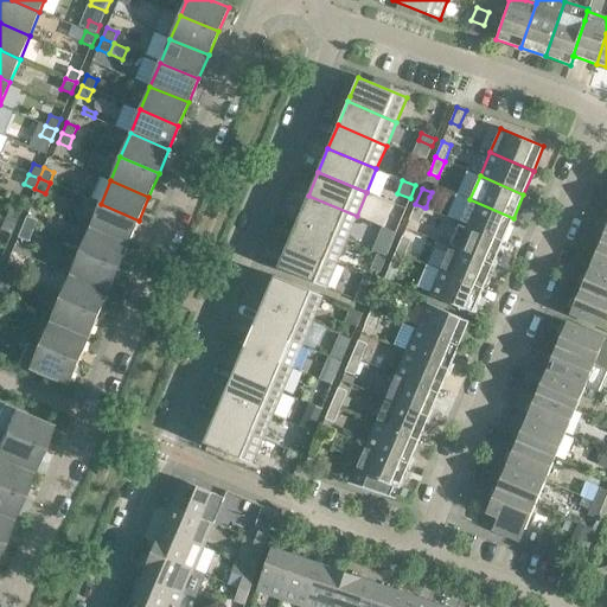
[(357,216),(308,196),(298,219),(346,240),(357,216)]
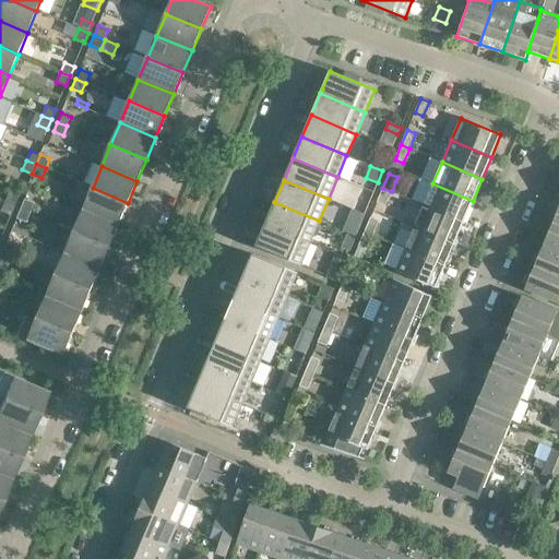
[(395,181),(392,191),(399,194),(403,183),(395,181)]
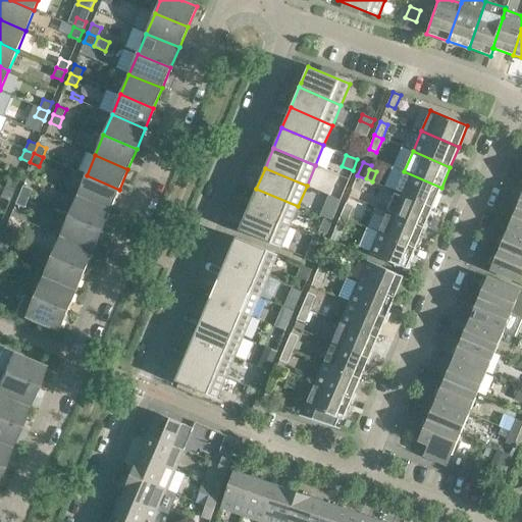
[(441,188),(404,171),(396,192),(432,207),(441,188)]
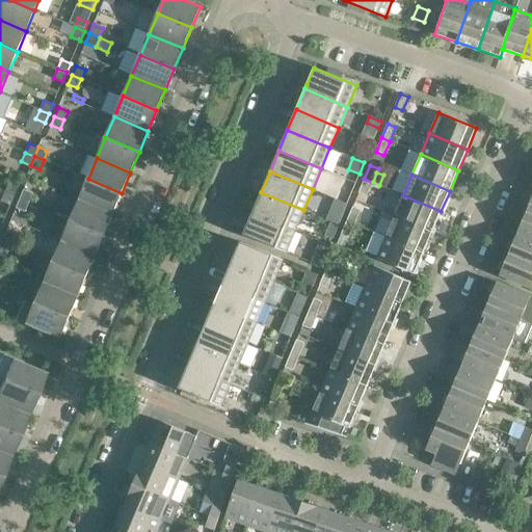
[(122,193),(88,179),(79,200),(112,214),(122,193)]
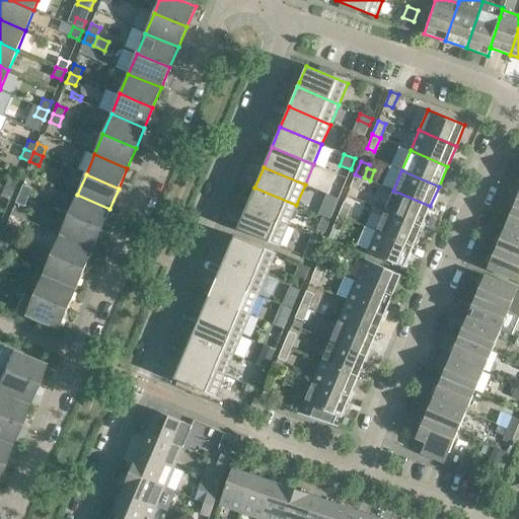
[(363,177),(355,174),(350,189),(357,192),(363,177)]
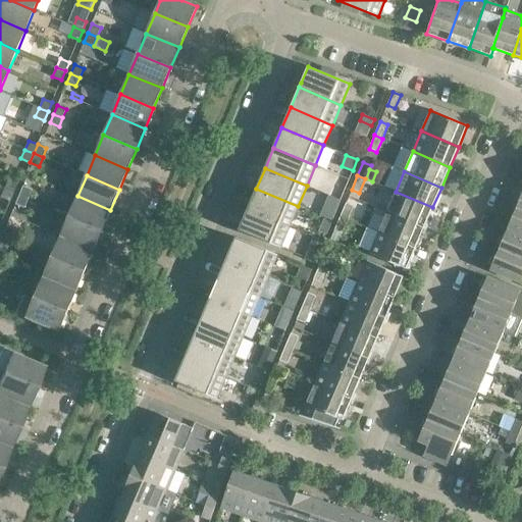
[(337,176),(331,189),(343,194),(349,180),(337,176)]
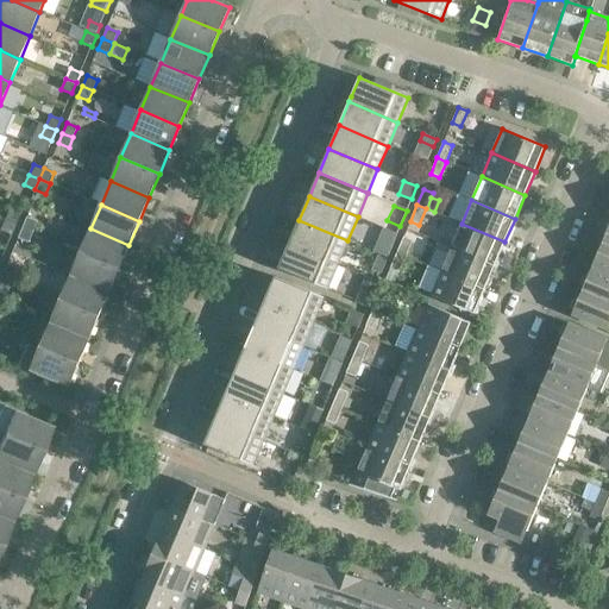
[(10,209),(6,220),(16,225),(20,214),(10,209)]
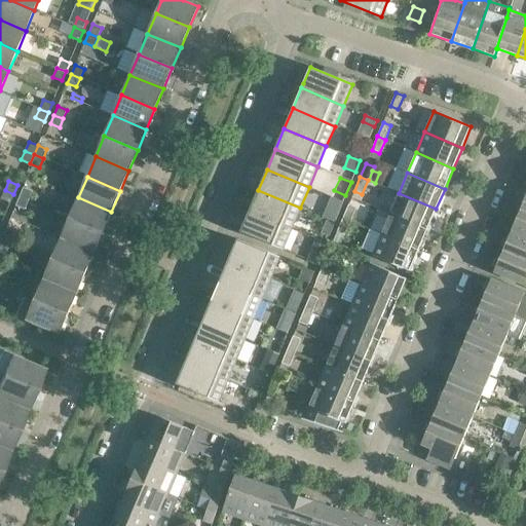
[(32,191),(24,188),(20,196),(29,200),(32,191)]
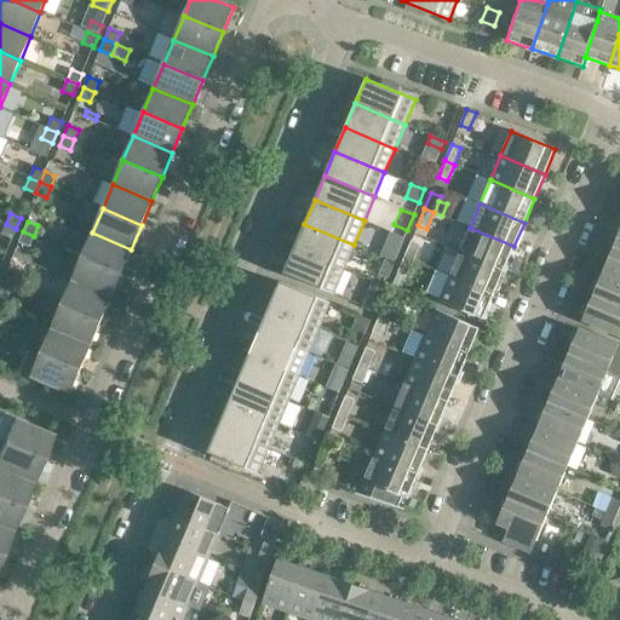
[(16,229),(6,224),(1,235),(12,240),(16,229)]
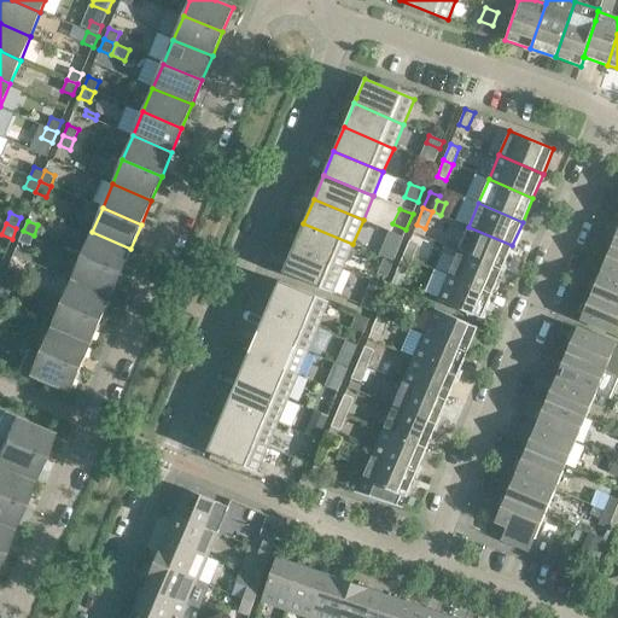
[(353,244),(303,223),(293,248),(343,268),(353,244)]
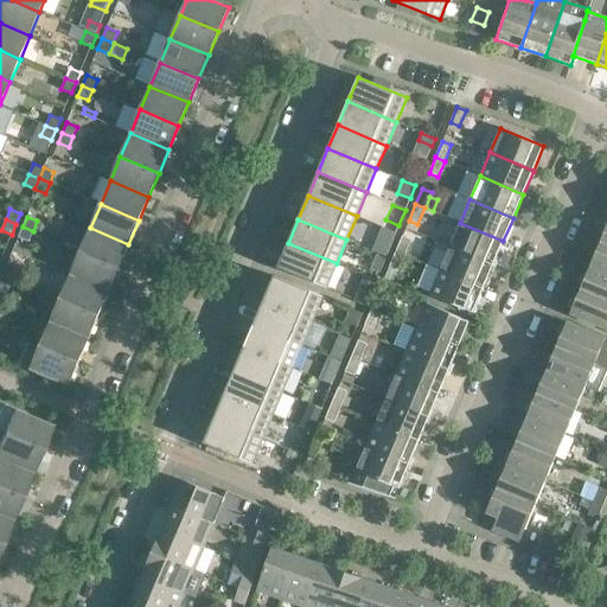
[(503,241),(460,223),(451,247),(493,264),(503,241)]
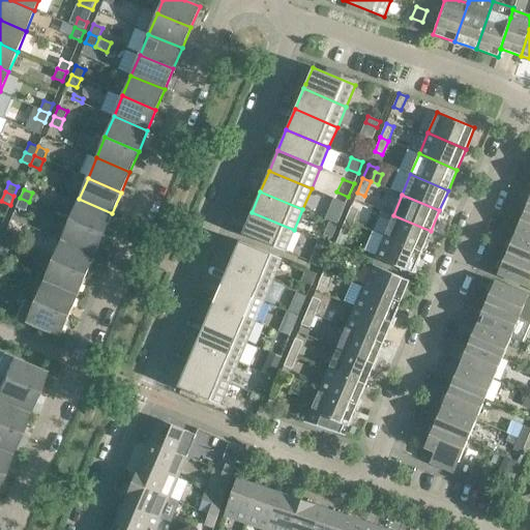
[(29,202),(20,198),(16,207),(25,211),(29,202)]
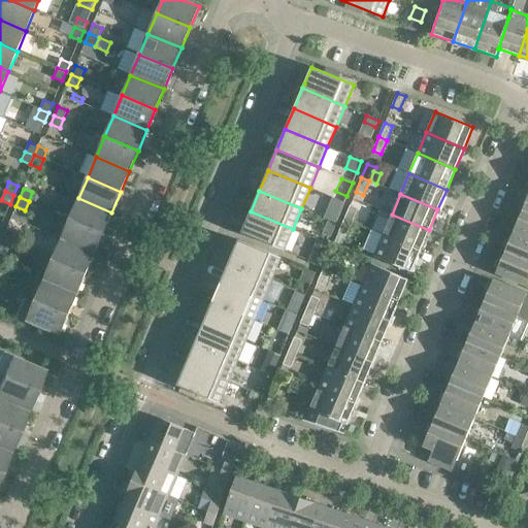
[(111,212),(78,198),(70,219),(103,233),(111,212)]
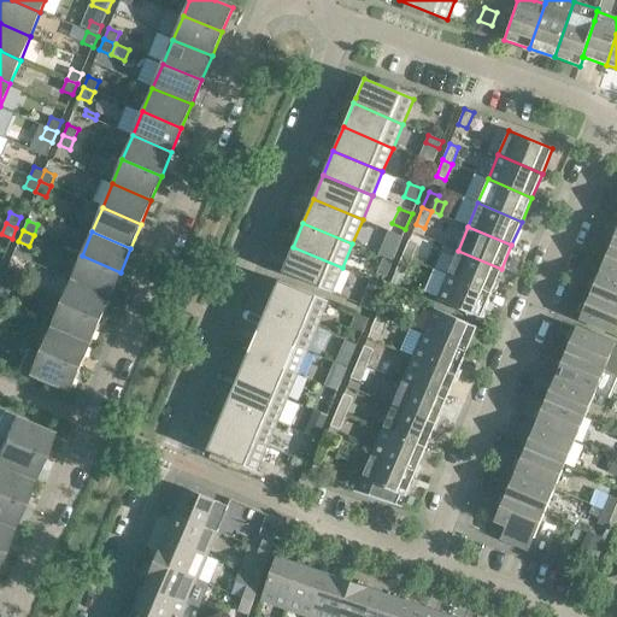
[(418,244),(409,240),(403,256),(411,259),(418,244)]
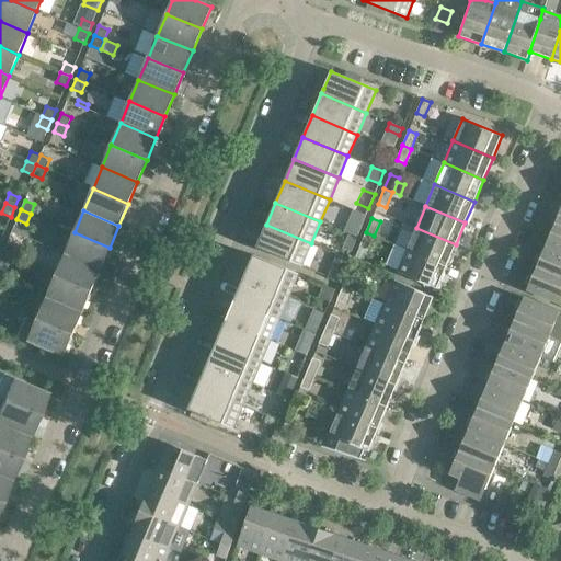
[(560,226),(554,224),(546,245),(560,251),(560,226)]
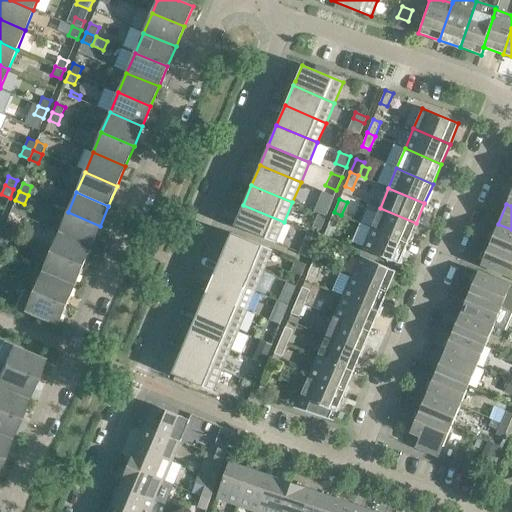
[(284,222),(243,205),(234,226),(275,243),(284,222)]
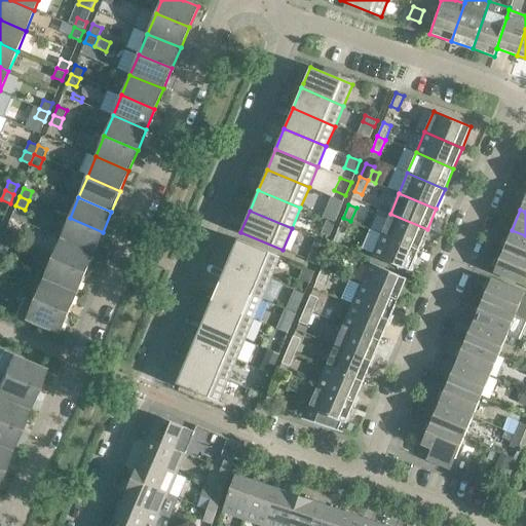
[(427,229),(390,214),(381,234),(419,250),(427,229)]
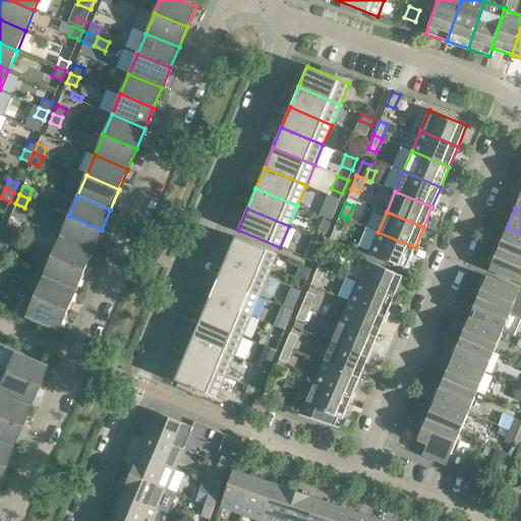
[(102,230),(69,216),(60,236),(94,249),(102,230)]
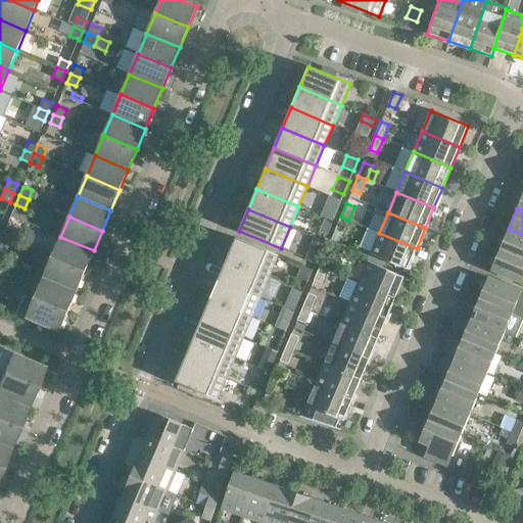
[(348,220),(341,217),(335,230),(343,233),(348,220)]
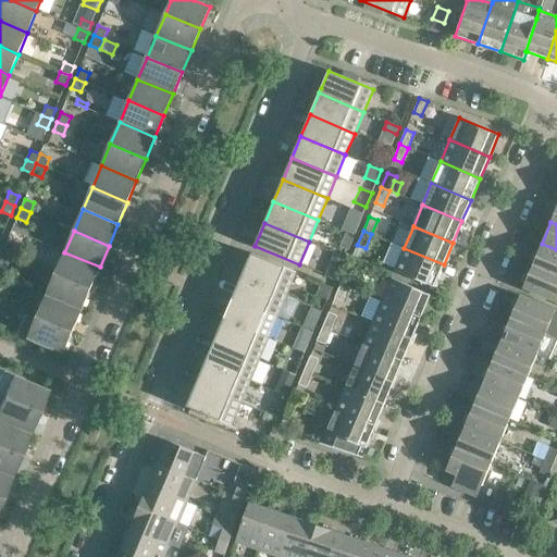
[(344,235),(338,249),(347,252),(353,238),(344,235)]
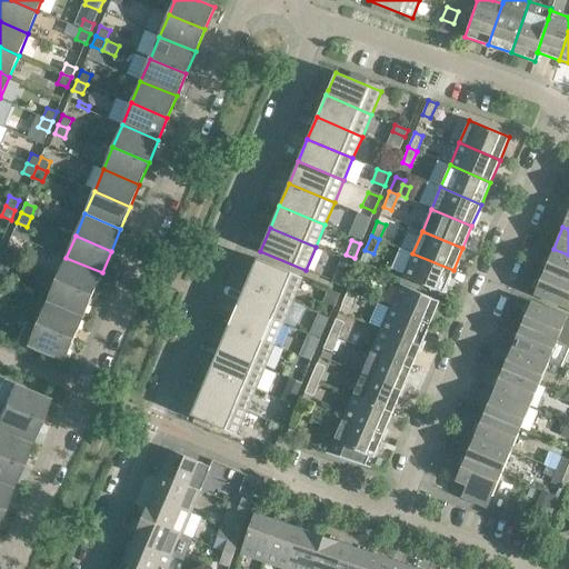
[(16,251),(7,247),(2,257),(12,261),(16,251)]
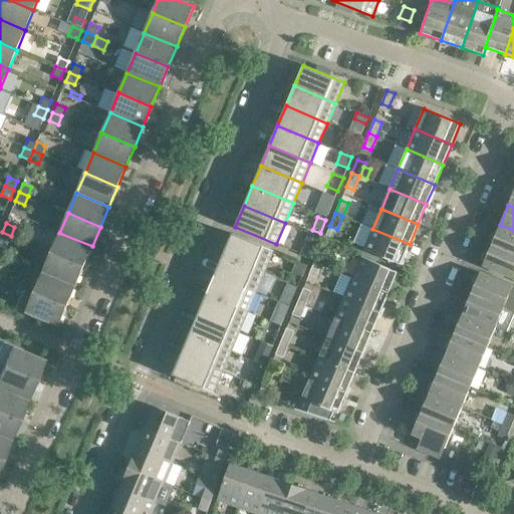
[(513,230),(500,225),(492,245),(513,254),(513,230)]
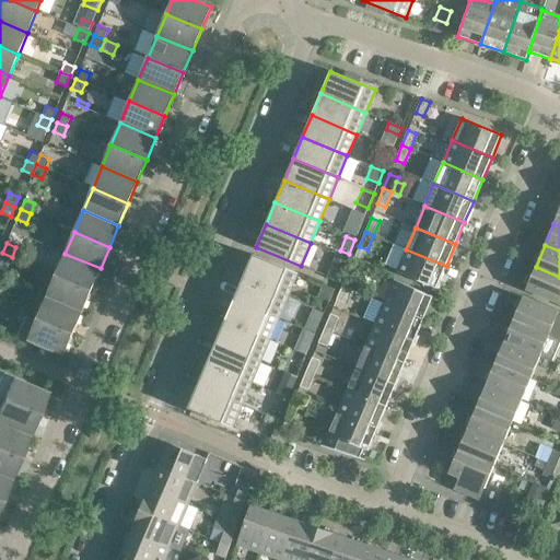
[(446,266),(406,249),(397,271),(436,289),(446,266)]
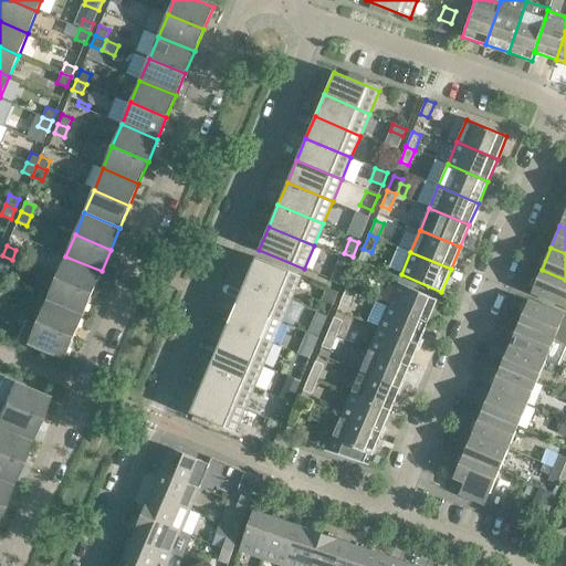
[(12,260),(2,255),(0,261),(0,265),(8,270),(12,260)]
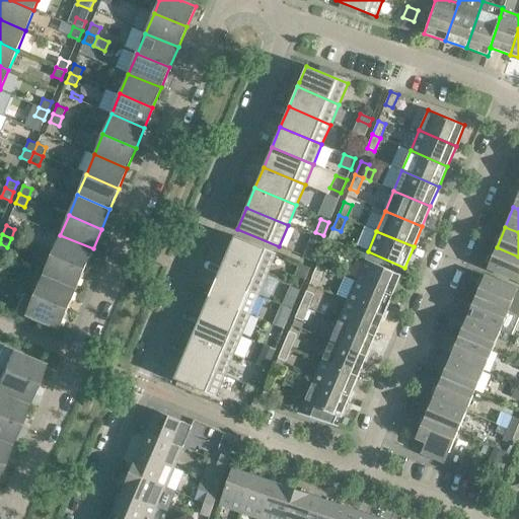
[(93,248),(60,235),(52,255),(84,269),(93,248)]
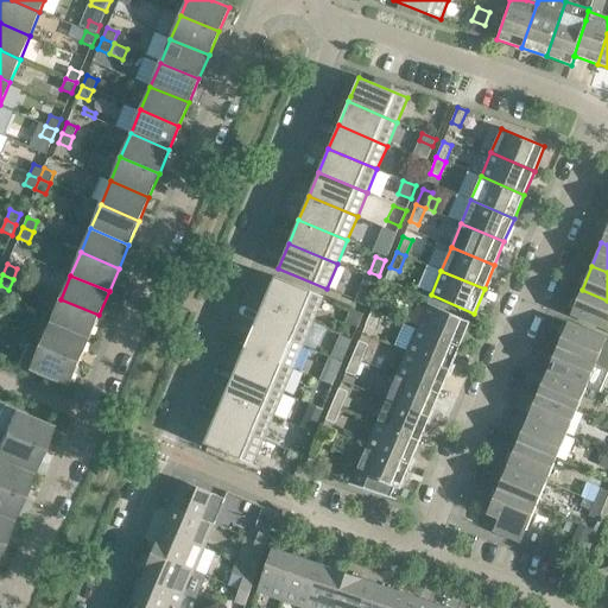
[(274,277),(264,302),(312,322),(323,297),(274,277)]
